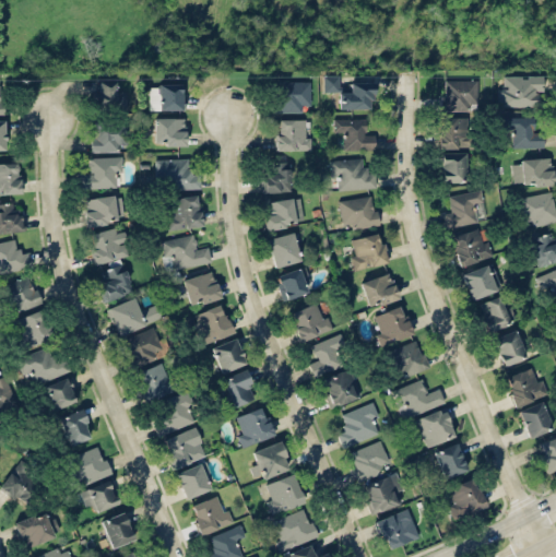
[(342,75),(326,75),(326,93),(341,93),(342,109),(376,108),(376,83),(352,84),(352,91),(342,92),(342,75)]
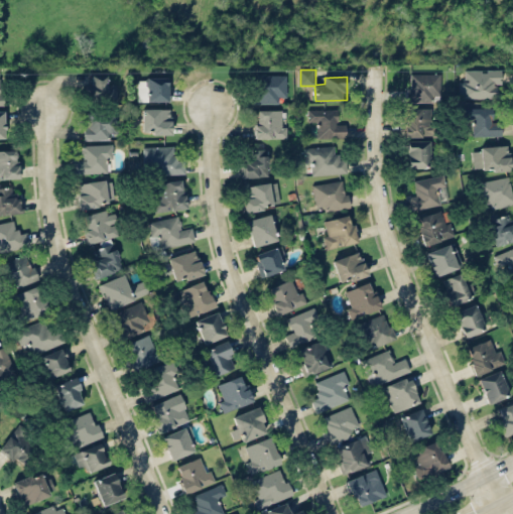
[(461,100),(502,100),(502,71),(461,71),(461,100)]
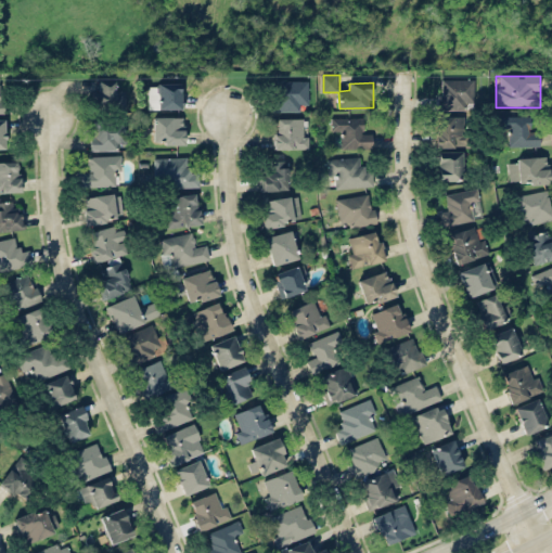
[(94,79),(94,105),(126,105),(126,89),(116,89),(116,79),(94,79)]
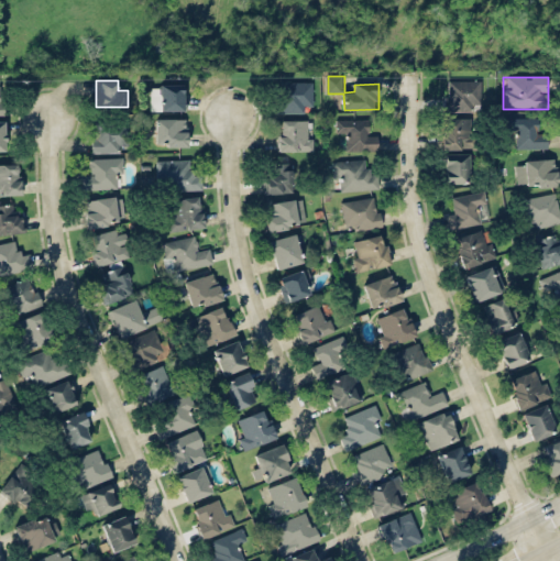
[(447,112),(482,112),(482,81),(447,81),(447,112)]
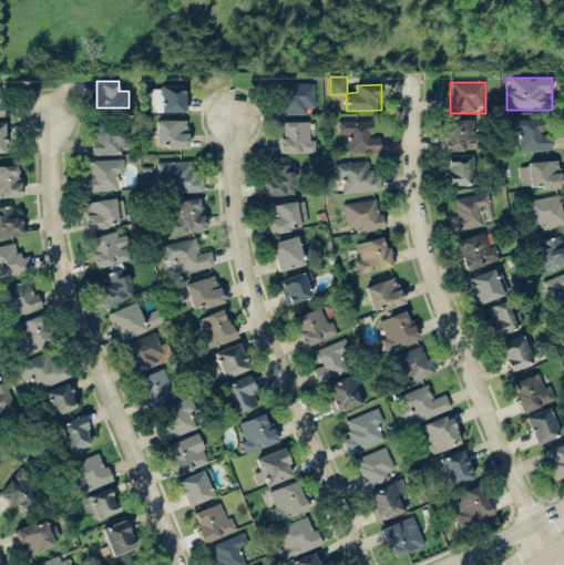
[(318,83),(282,83),(282,114),(308,114),(308,105),(318,105),(318,83)]
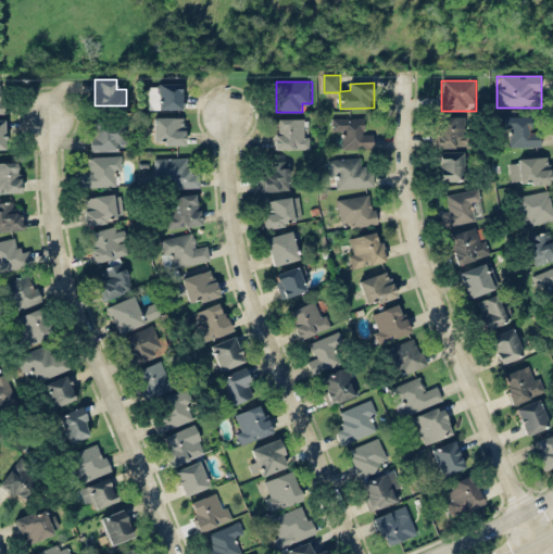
[(186,110),(186,84),(151,84),(151,110),(186,110)]
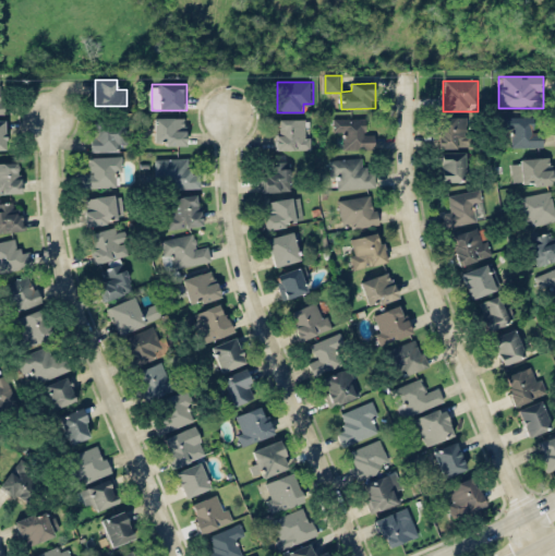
[(441,148),(472,148),(472,118),(441,118),(441,148)]
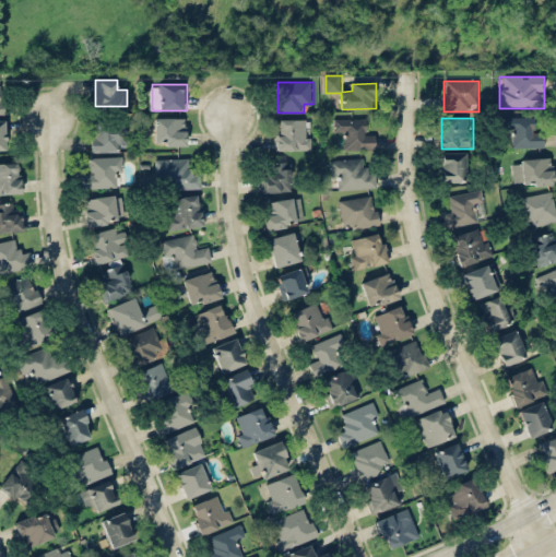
[(511,149),(544,149),(544,130),(535,130),(535,118),(511,118),(511,149)]
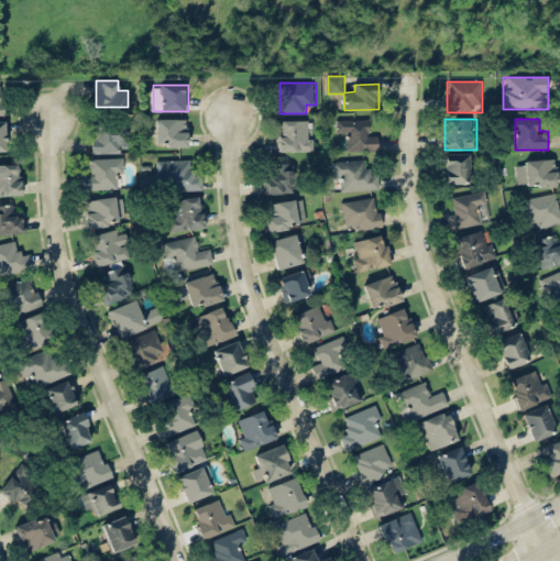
[(189,120),(157,120),(157,146),(189,146),(189,120)]
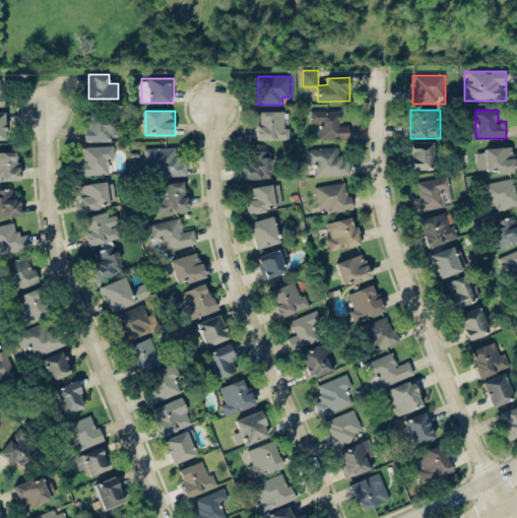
[(350,139),(350,122),(342,122),(342,111),(313,111),(313,122),(322,122),(322,139),(350,139)]
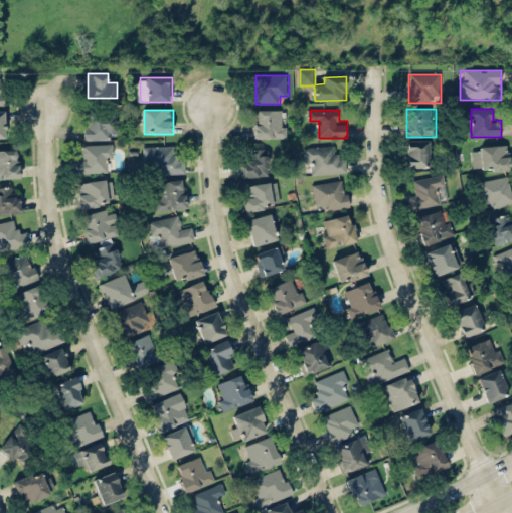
[(256,139),(288,139),(288,121),(281,121),(281,111),(256,111),(256,139)]
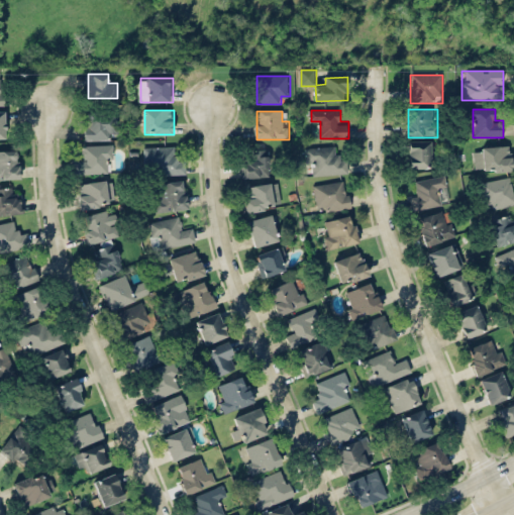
[(0,140),(7,140),(8,113),(0,112),(0,140)]
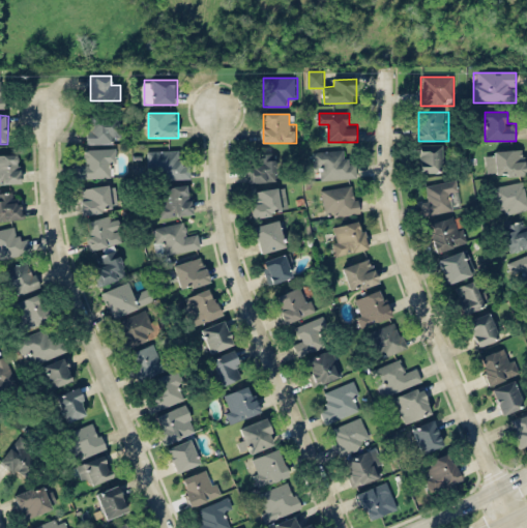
[(88,144),(121,144),(121,119),(88,119),(88,144)]
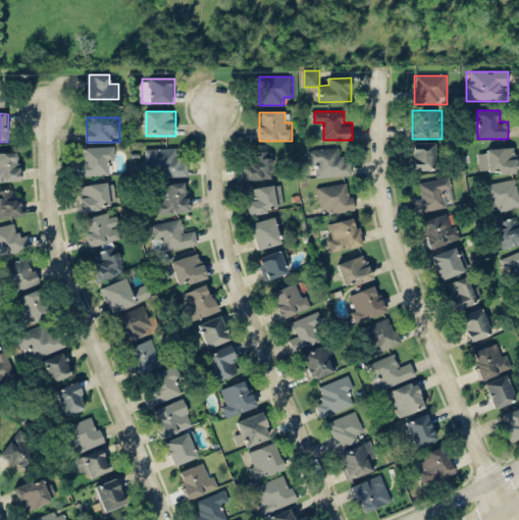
[(435,144),(413,144),(413,170),(435,170),(435,144)]
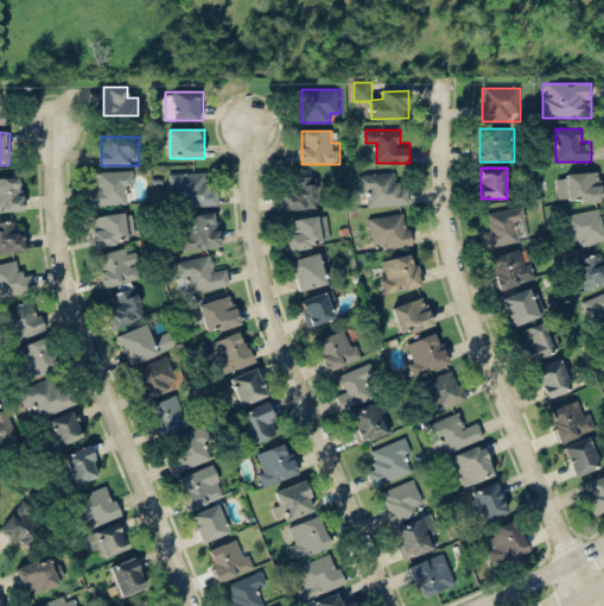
[(94,206),(133,206),(133,196),(135,196),(135,171),(94,171),(94,206)]
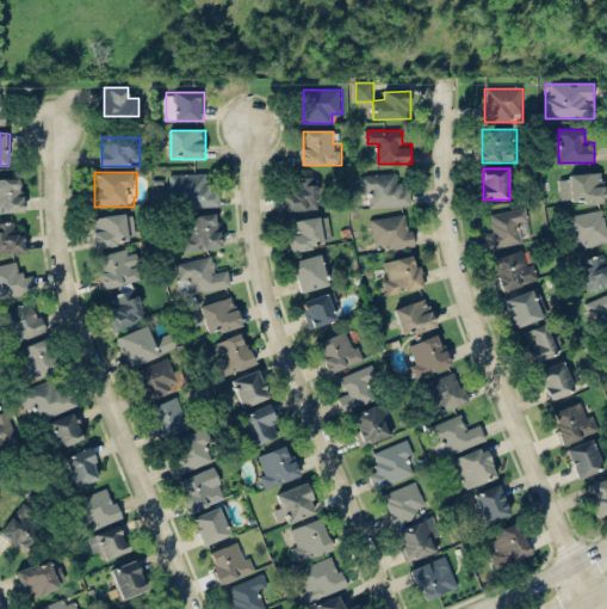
[(172,174),(172,208),(221,208),(221,185),(209,185),(209,174),(172,174)]
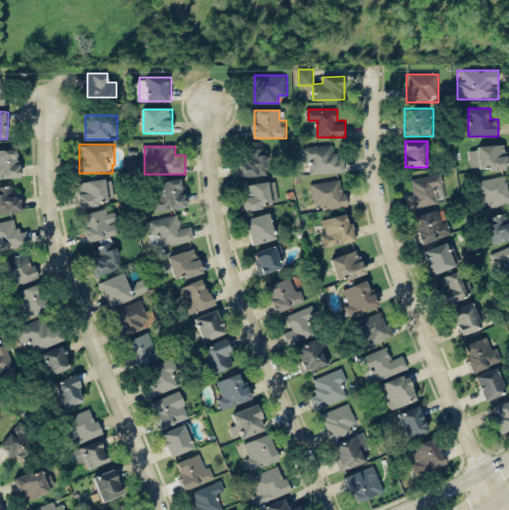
[(335,154),(334,146),(304,147),(305,174),(346,173),(345,154),(335,154)]
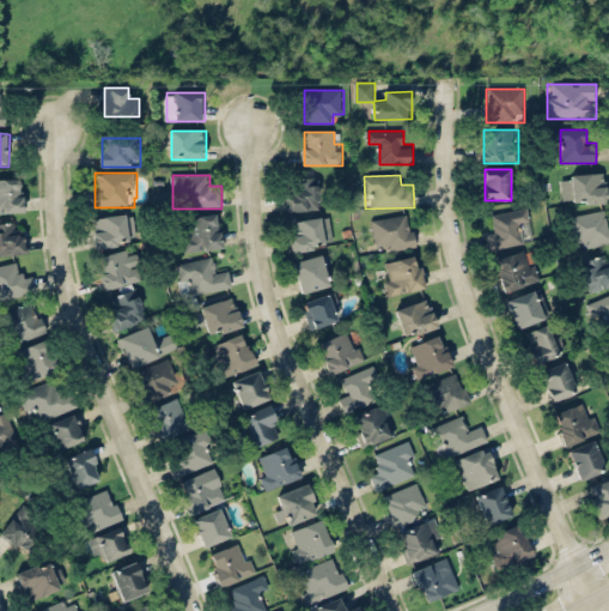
[(608,204),(608,175),(566,175),(566,204),(608,204)]
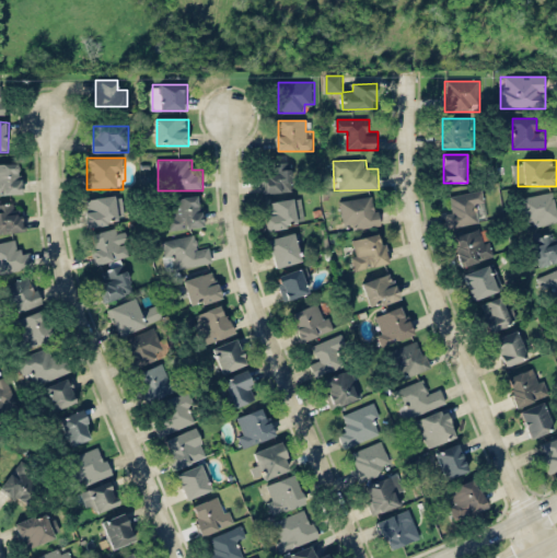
[(264,174),(264,193),(293,193),(293,163),(273,163),(273,174),(264,174)]
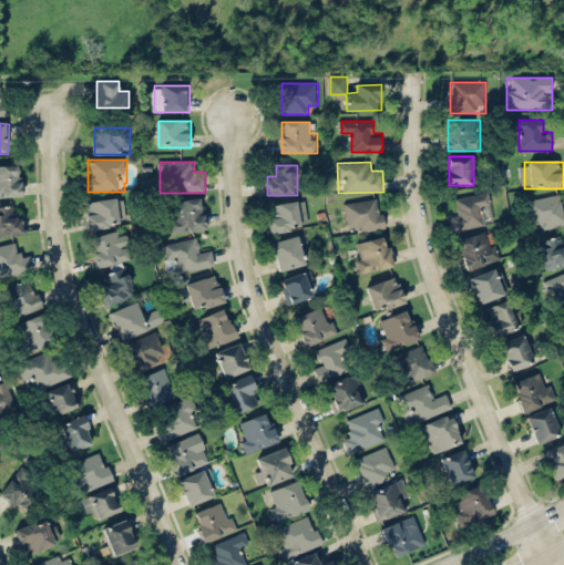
[(0,197),(23,197),(23,166),(0,166),(0,197)]
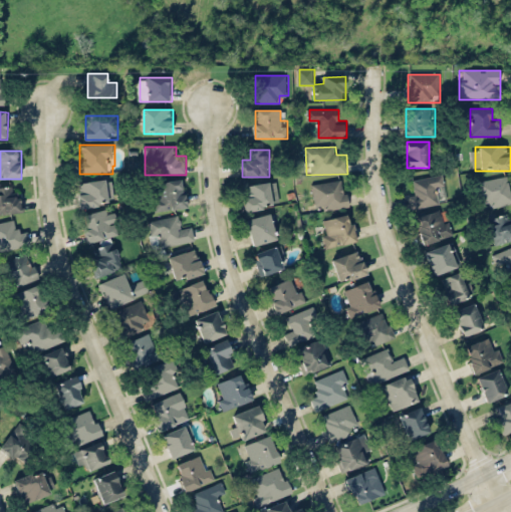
[(418,191),(410,193),(413,210),(440,204),(436,188),(446,186),(443,175),(416,181),(418,191)]
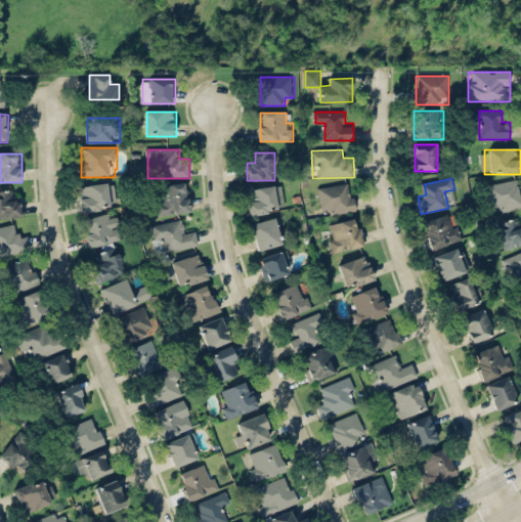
[(494,213),(520,209),(520,180),(490,185),(494,213)]
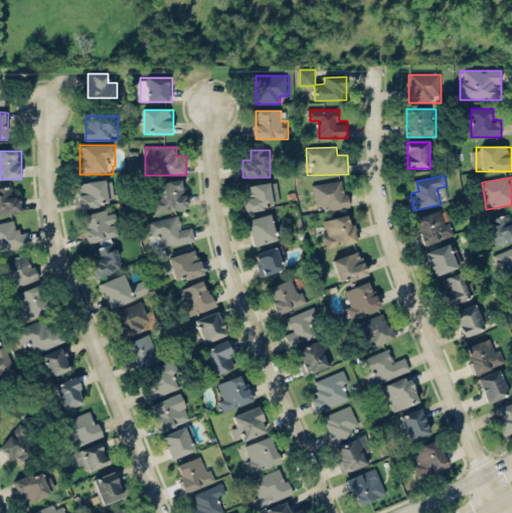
[(116,204),(113,180),(78,184),(81,208),(116,204)]
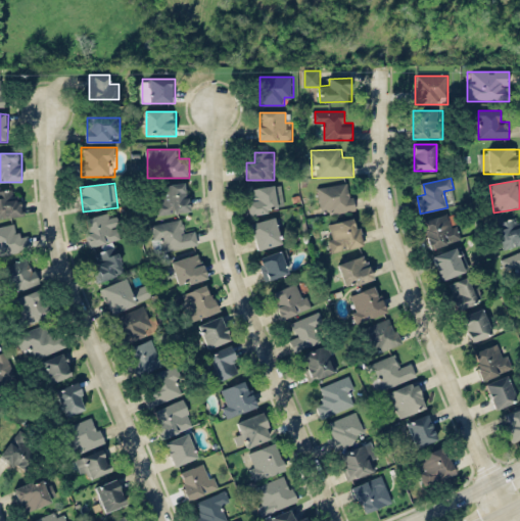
[(357,210),(351,183),(320,188),(324,216),(357,210)]
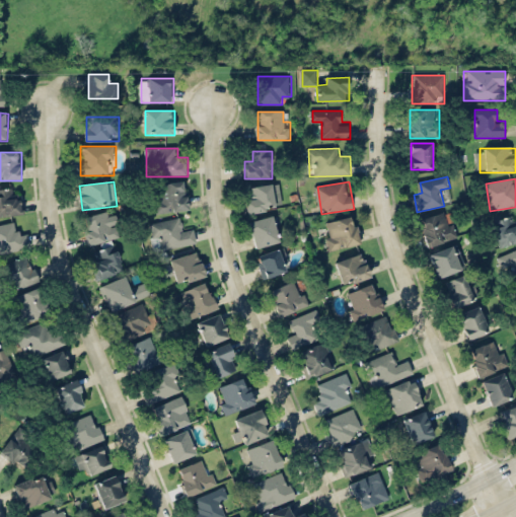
[(190,210),(188,182),(156,186),(158,213),(190,210)]
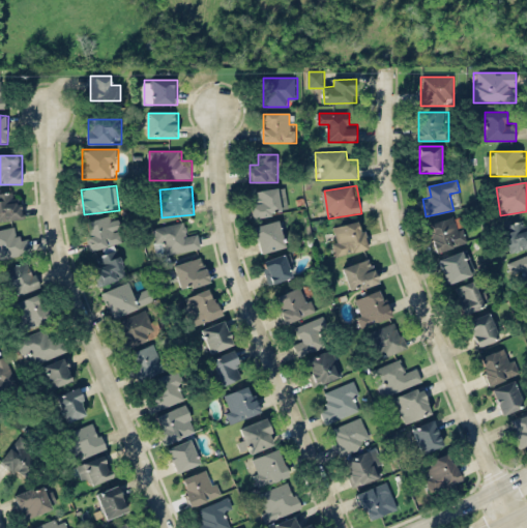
[(285,187),(250,194),(254,218),(290,212),(285,187)]
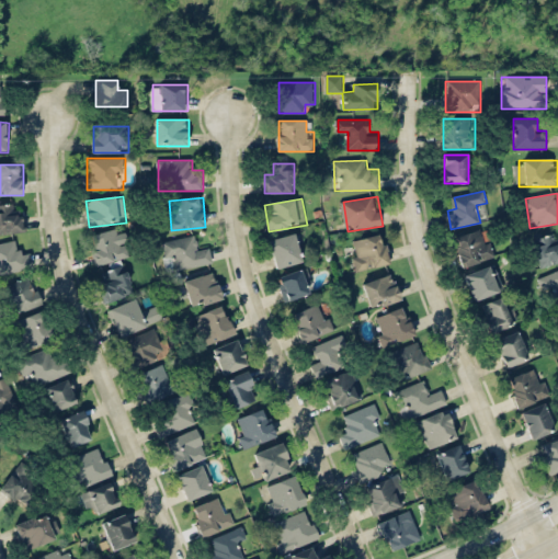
[(0,232),(26,232),(26,213),(14,213),(14,205),(0,205),(0,232)]
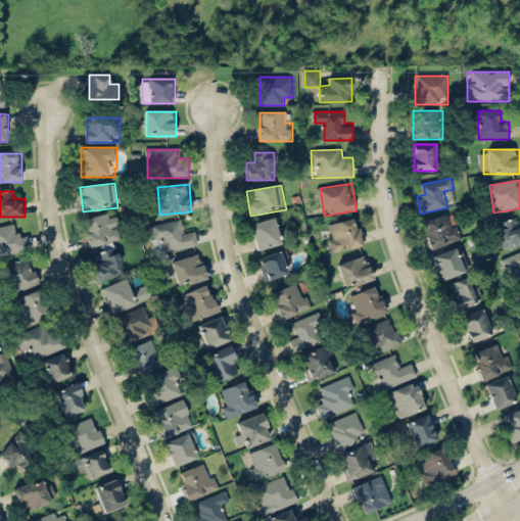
[(462,240),(454,214),(423,222),(431,249),(462,240)]
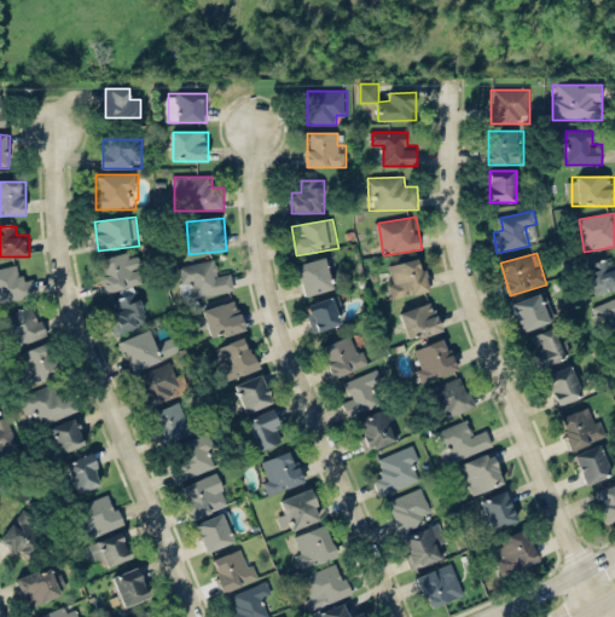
[(105,290),(141,287),(138,254),(103,257),(105,290)]
